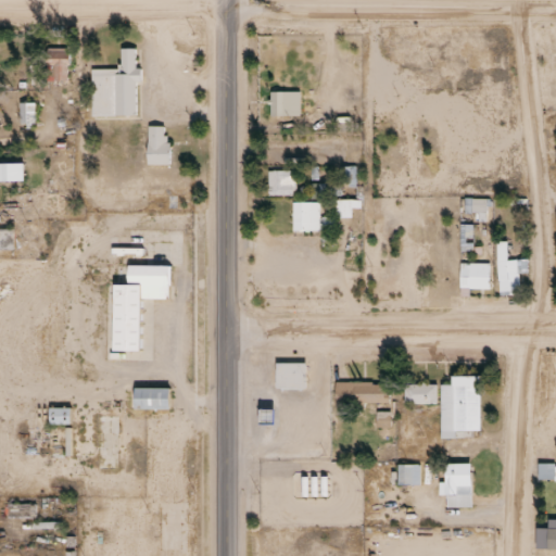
[(45,47),(71,47),(72,59),(68,59),(68,75),(45,76),(45,47)]
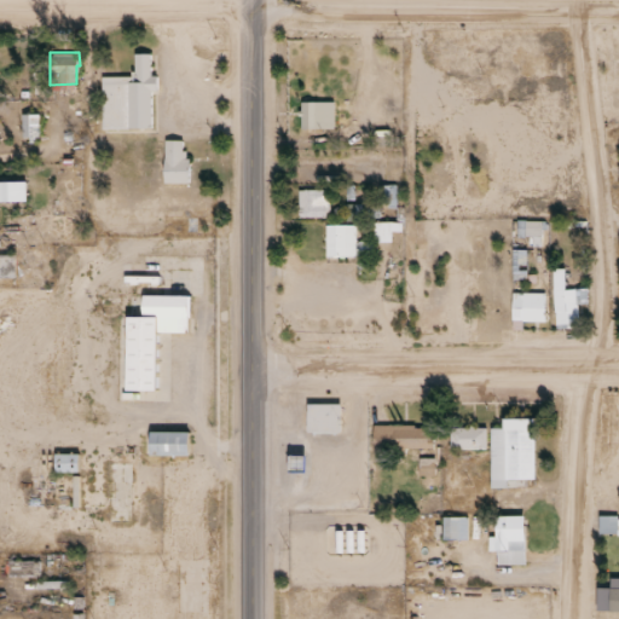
[(138,59),(138,82),(104,82),(104,140),(161,140),(161,82),(156,82),(156,59),(138,59)]
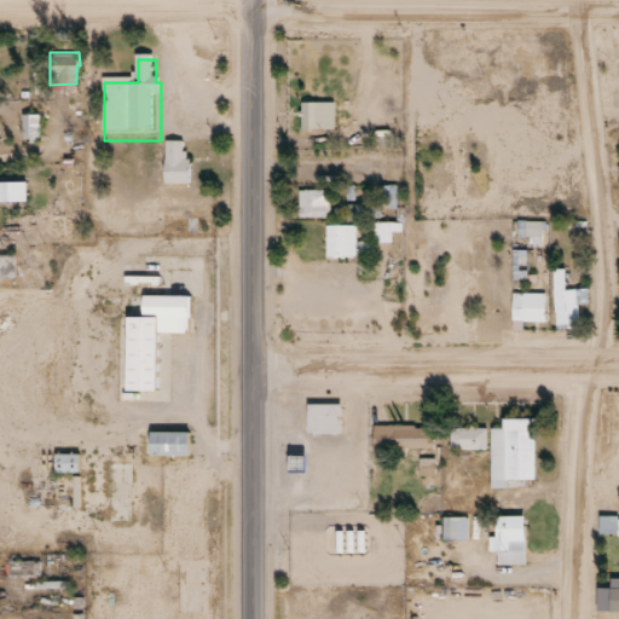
[(333,102),(300,102),(300,128),(333,128),(333,102)]
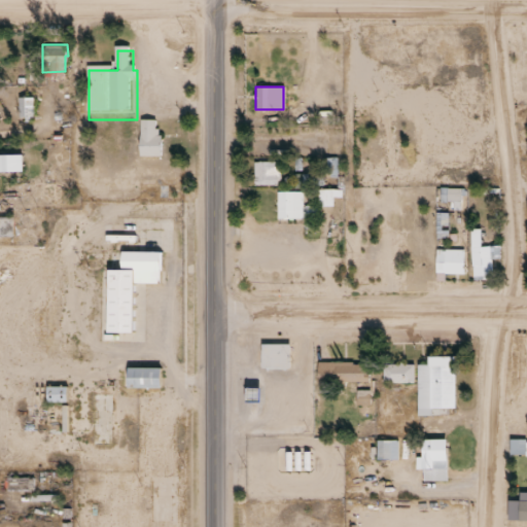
[(19,98),(19,116),(31,116),(31,98),(19,98)]
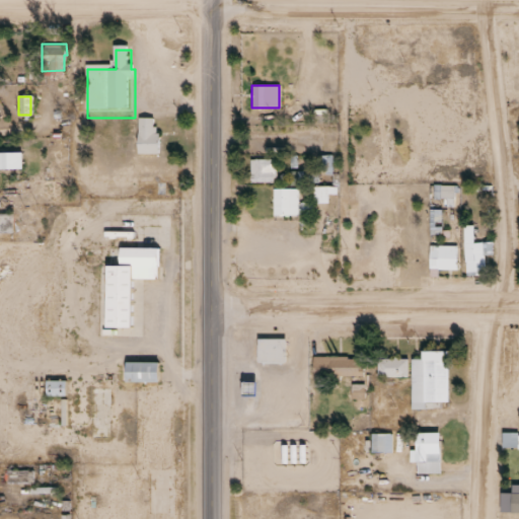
[(141,122),(140,158),(163,159),(164,140),(159,140),(159,122),(141,122)]
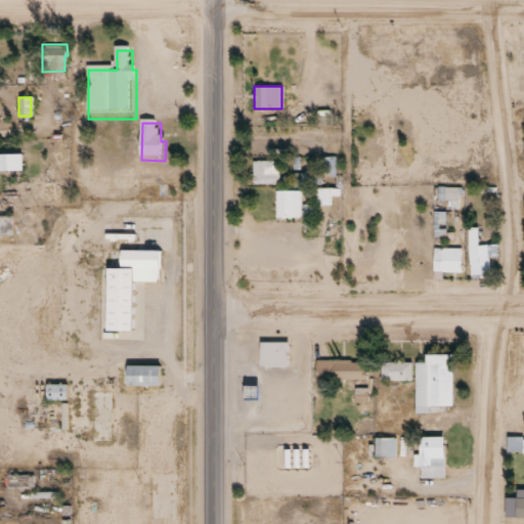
[(0,144),(0,164),(24,164),(23,144),(0,144)]
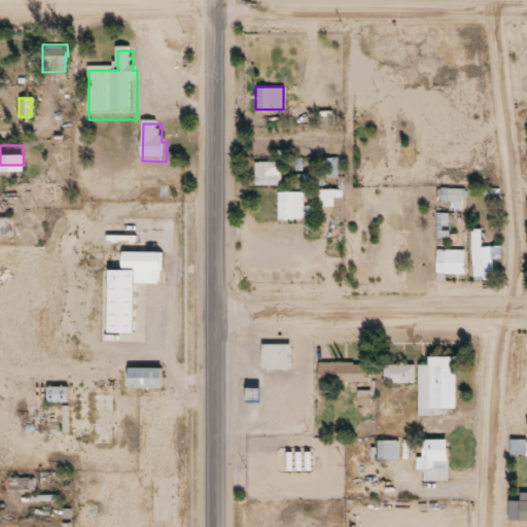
[(336,173),(336,159),(324,159),(324,173),(336,173)]
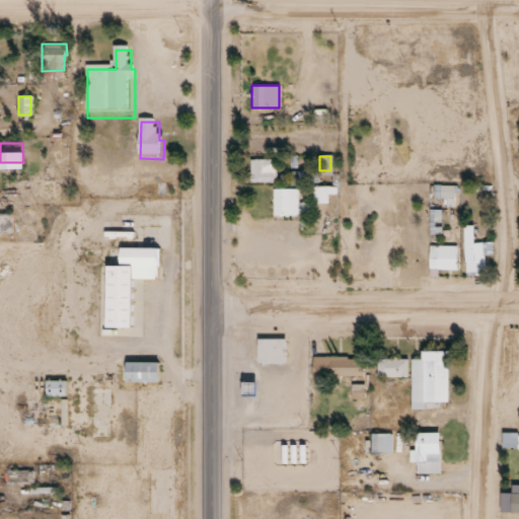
[(249,182),(276,182),(276,159),(249,159),(249,182)]
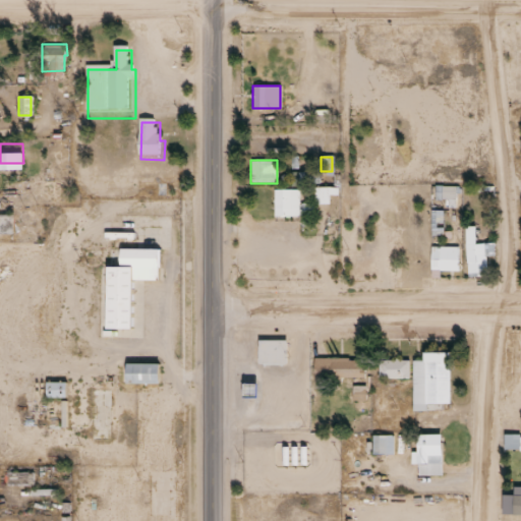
[(432,186),(432,208),(456,208),(456,186),(432,186)]
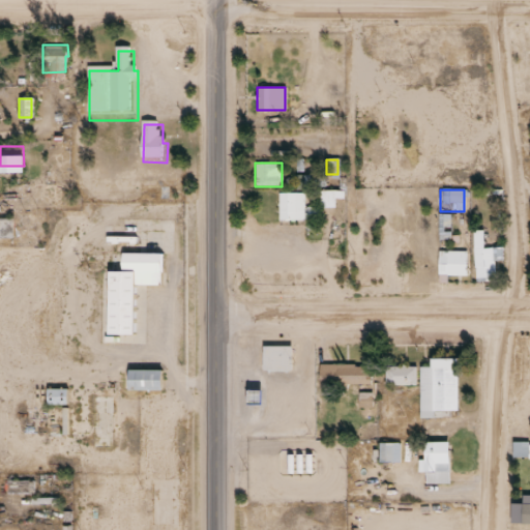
[(0,192),(0,200),(23,200),(23,193),(0,192)]
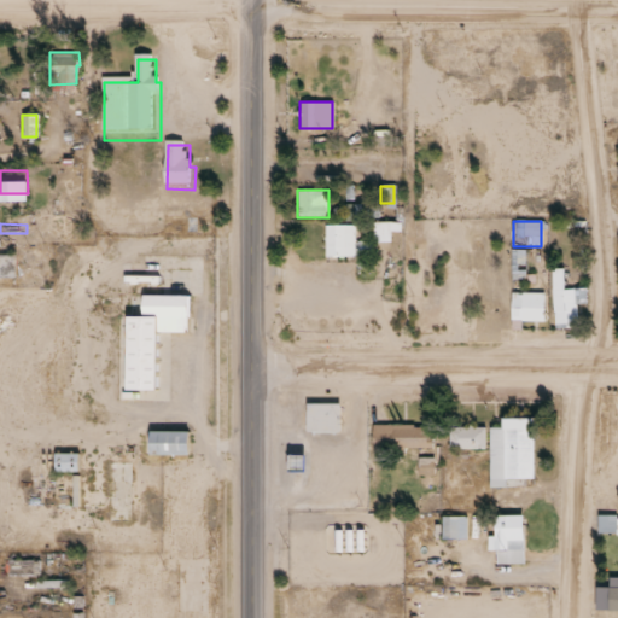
[(324,257),(354,257),(354,225),(324,225),(324,257)]
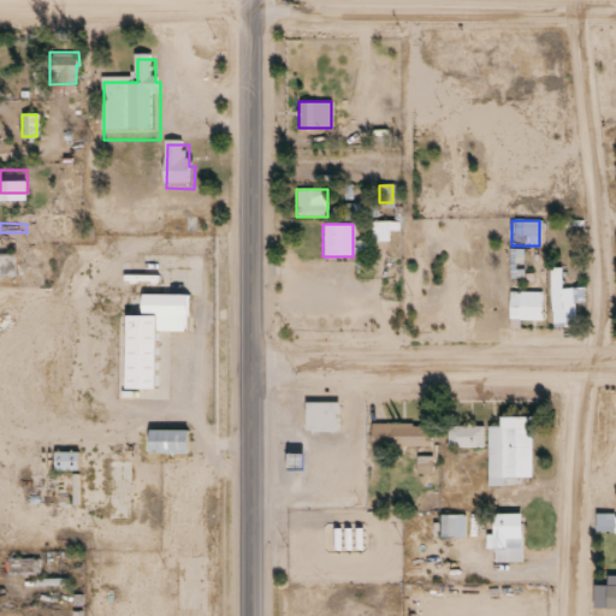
[(521,250),(509,250),(509,278),(521,278),(521,250)]
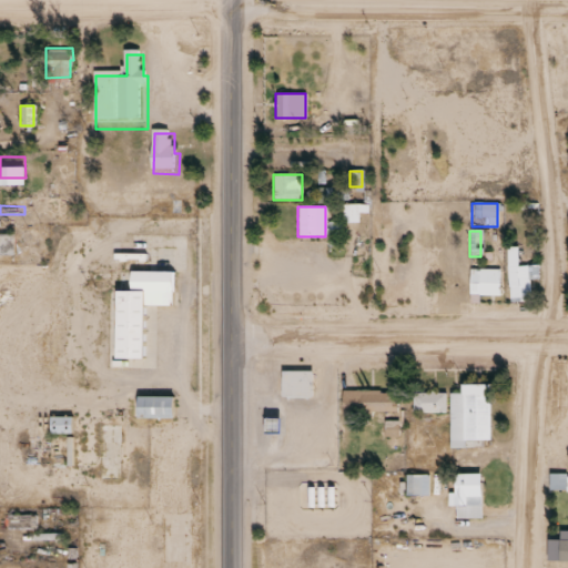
[(0,234),(0,255),(12,256),(12,234),(0,234)]
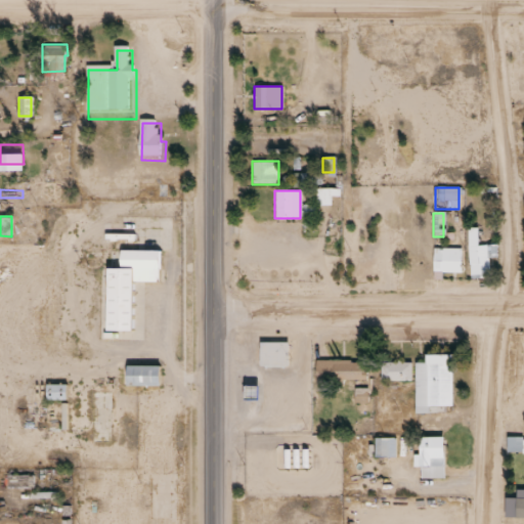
[(495,246),(469,246),(469,278),(488,278),(488,258),(495,258),(495,246)]
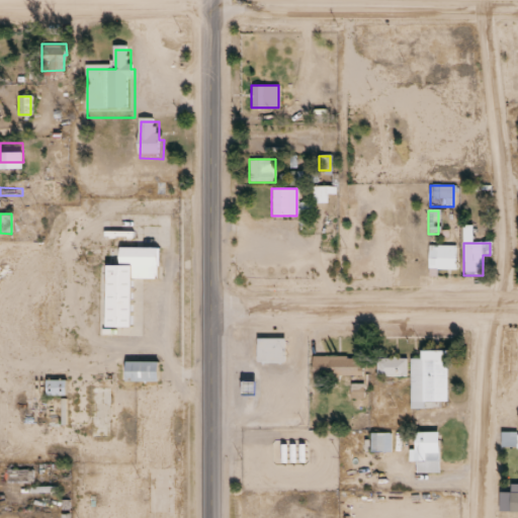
[(427,270),(455,270),(455,245),(427,245),(427,270)]
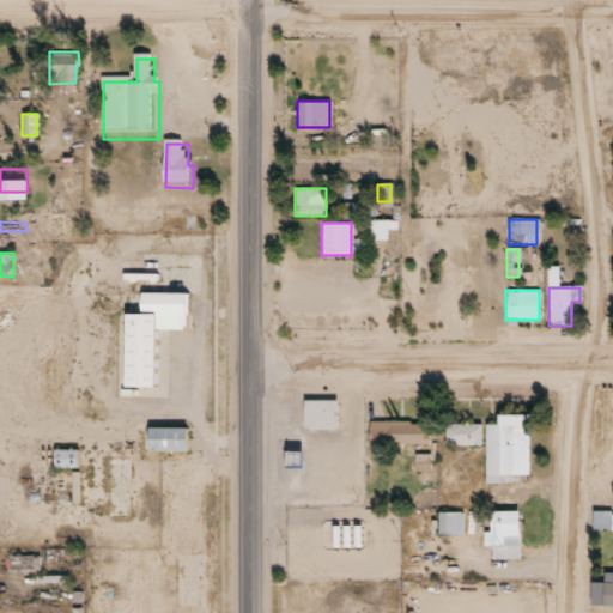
[(188,299),(145,301),(146,320),(128,320),(129,395),(159,394),(158,333),(188,333),(188,299)]
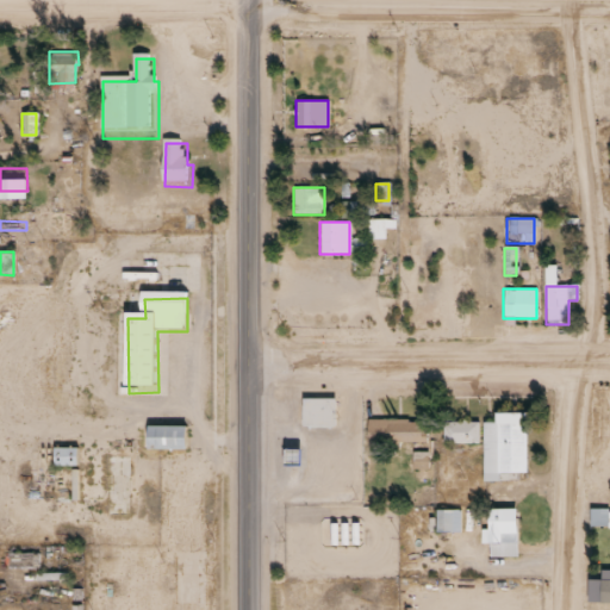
[(335,398),(302,398),(302,427),(335,427),(335,398)]
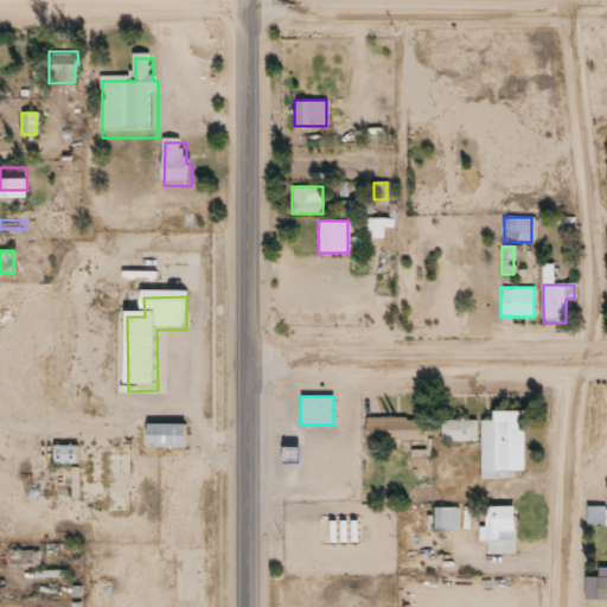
[(524,470),(524,409),(492,409),(492,420),(481,420),(480,478),(498,478),(498,470),(524,470)]
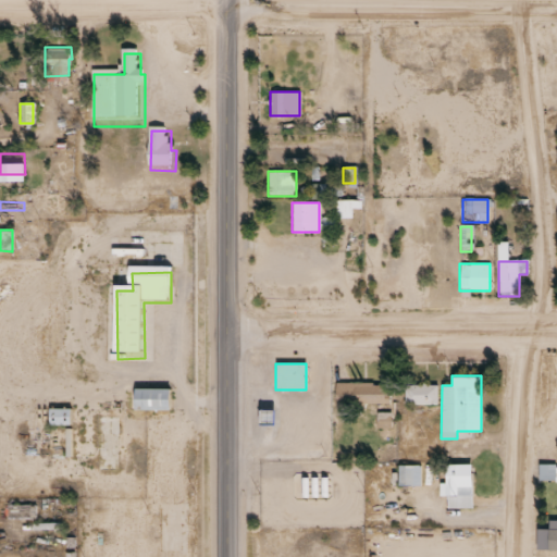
[(388,403),(388,383),(334,383),(334,403),(388,403)]
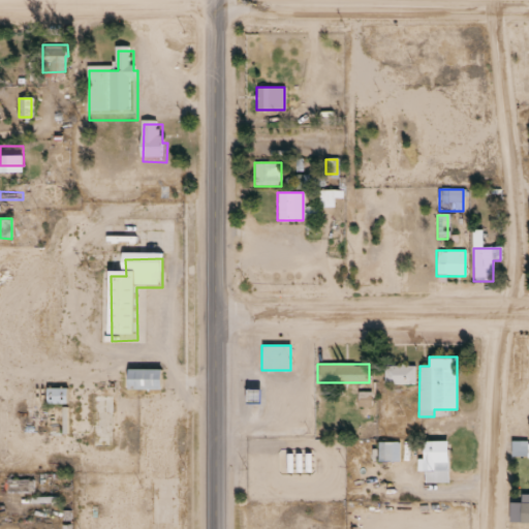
[(414,383),(414,365),(383,365),(383,383),(414,383)]
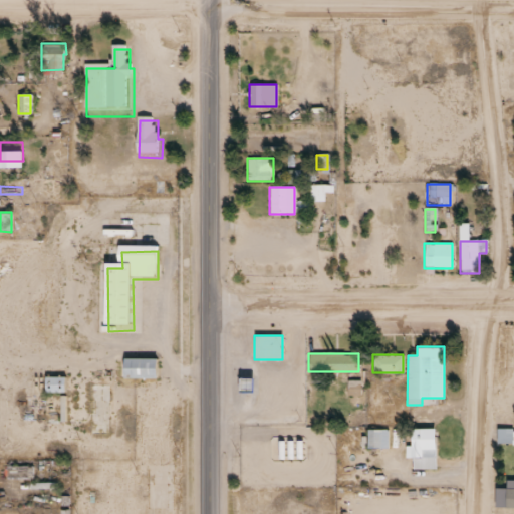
[(127,362),(127,386),(162,386),(162,362),(127,362)]
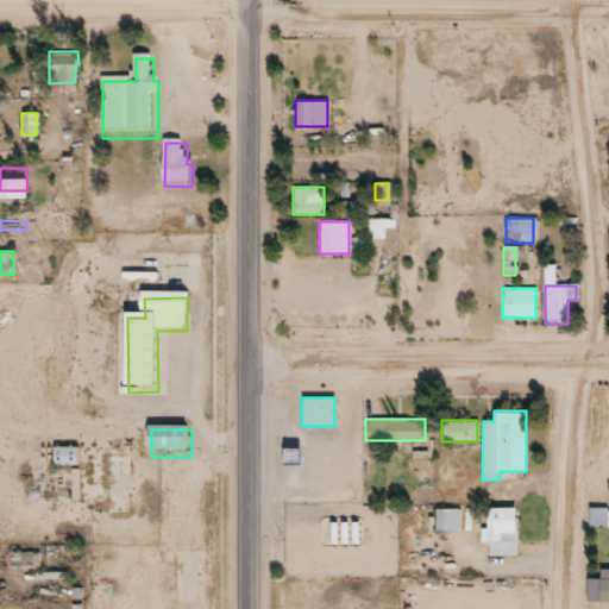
[(76,445),(54,445),(54,464),(76,464),(76,445)]
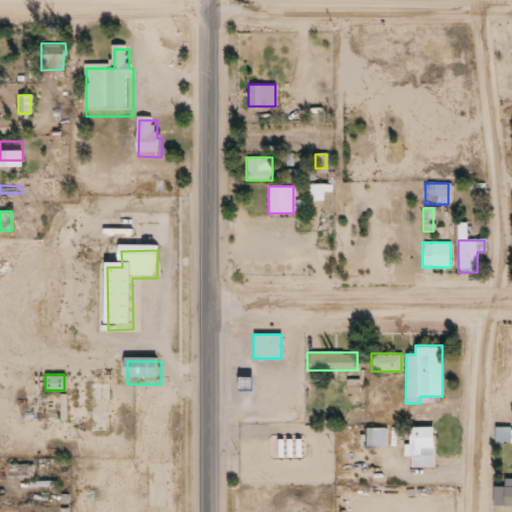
[(433,466),(433,426),(409,426),(409,445),(404,445),(404,455),(411,455),(411,466),(433,466)]
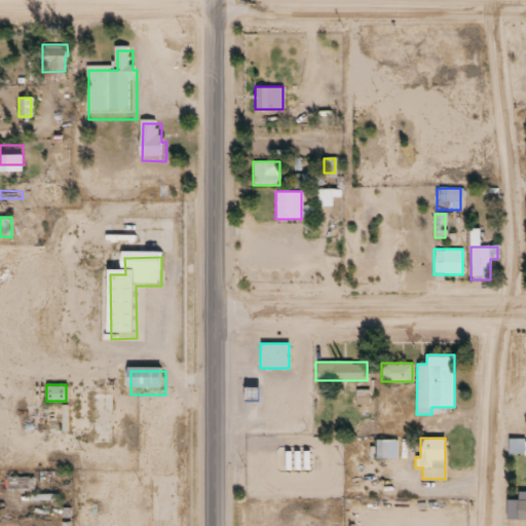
[(525,457),(525,438),(509,438),(509,458),(525,457)]
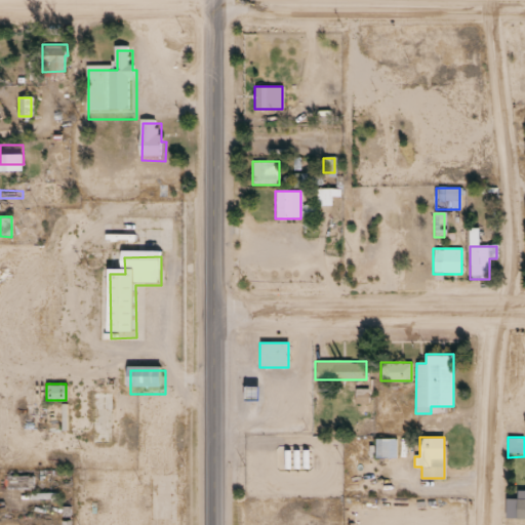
[(374,457),(396,457),(396,438),(374,438),(374,457)]
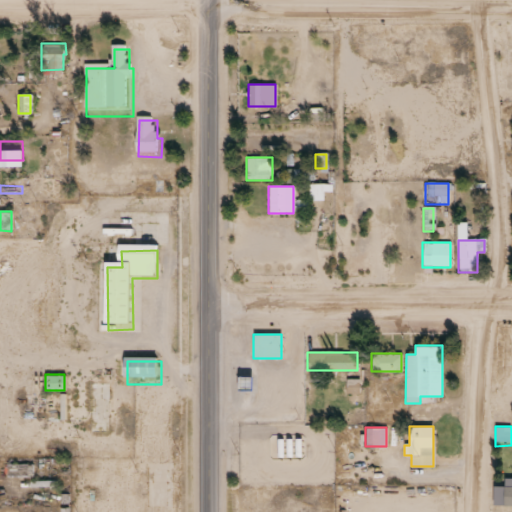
[(5,477),(31,477),(31,463),(5,463),(5,477)]
